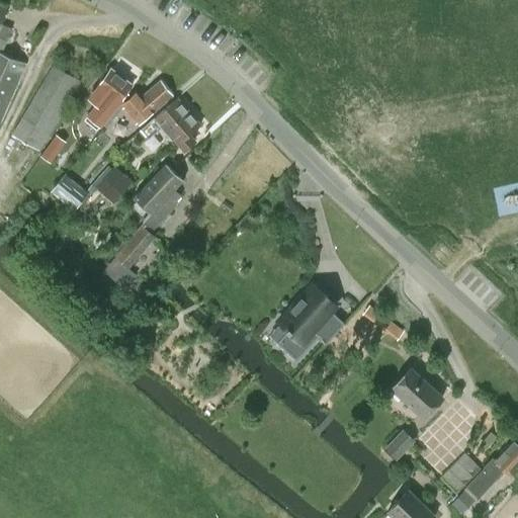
[(0,120),(25,63),(1,52),(10,28),(0,24),(0,23),(6,9),(0,6),(0,120)]
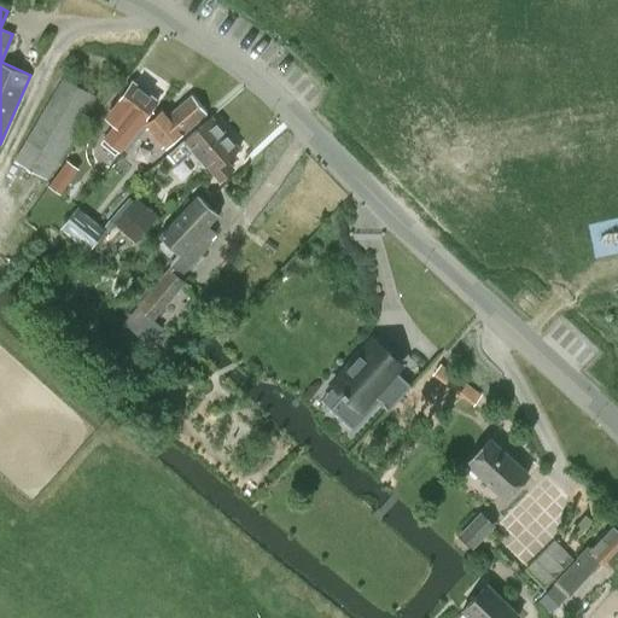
[(63,77),(15,161),(46,179),(94,95),(63,77)]
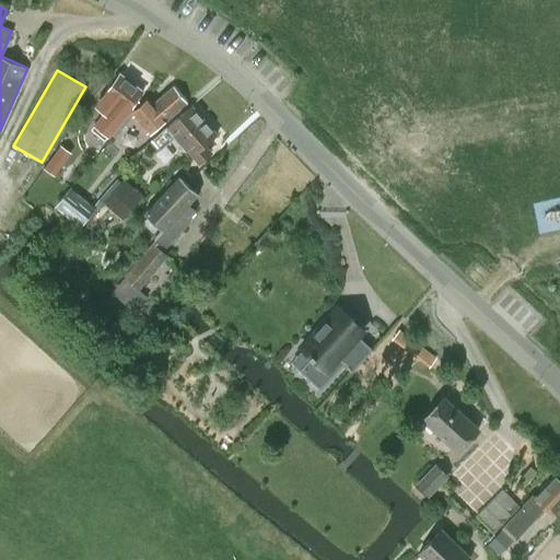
[(142,92),(119,74),(100,102),(102,103),(98,107),(104,113),(94,125),(108,136),(128,111),(142,92)]
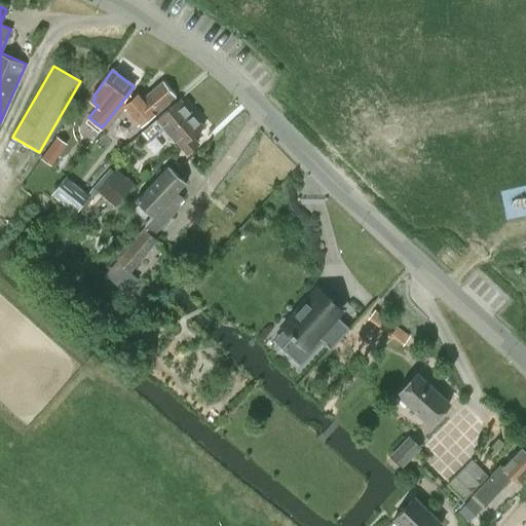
[(129,98),(121,105),(121,107),(126,112),(133,119),(139,126),(148,119),(176,96),(163,81),(144,98),(138,90),(129,98)]
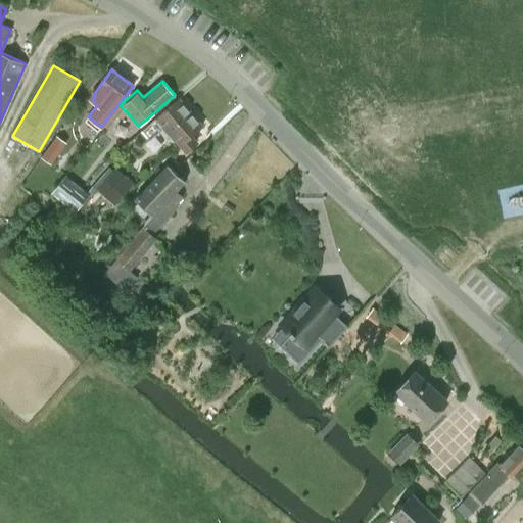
[(179,99),(156,119),(168,132),(190,112),(179,99)]
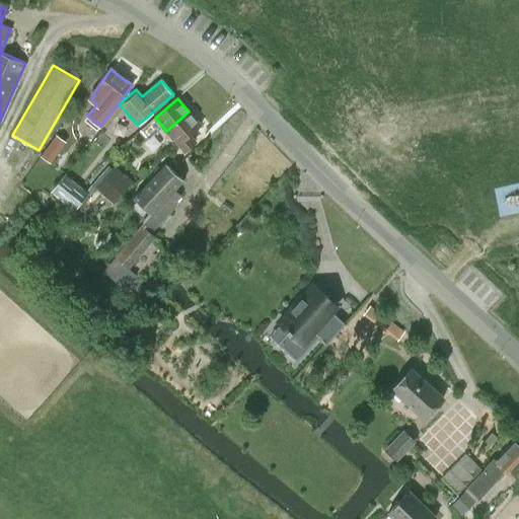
[(166,131),(178,144),(177,144),(184,151),(196,141),(190,134),(201,125),(189,112),(166,131)]
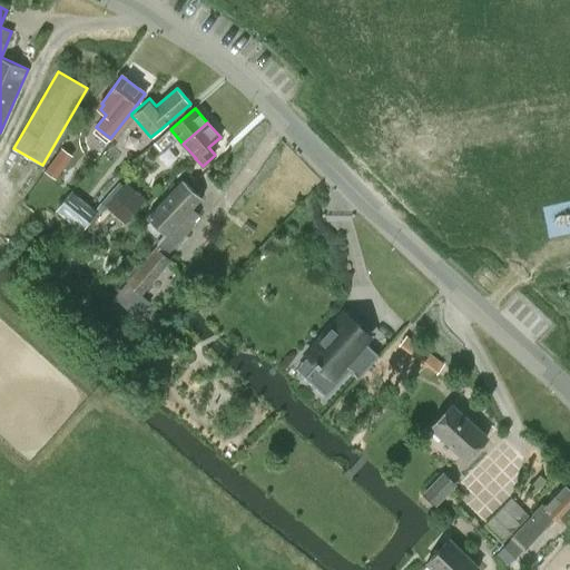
[(55,180),(71,156),(60,148),(43,172),(55,180)]
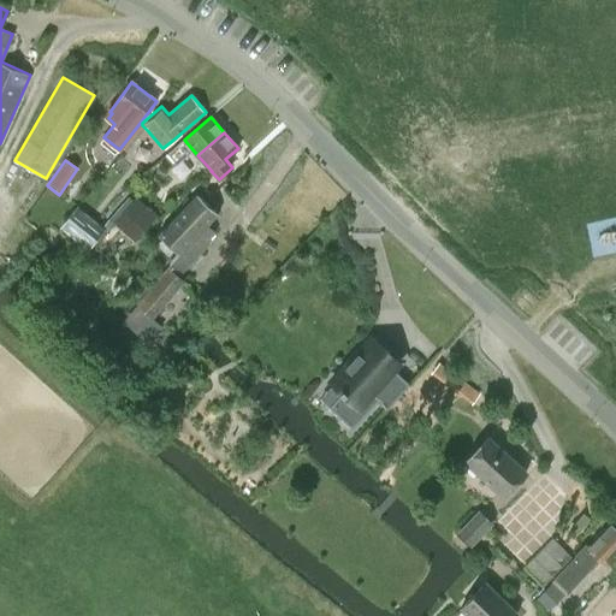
[(218,213),(197,195),(158,236),(177,253),(169,261),(181,272),(208,244),(206,242),(213,234),(205,226),(218,213)]
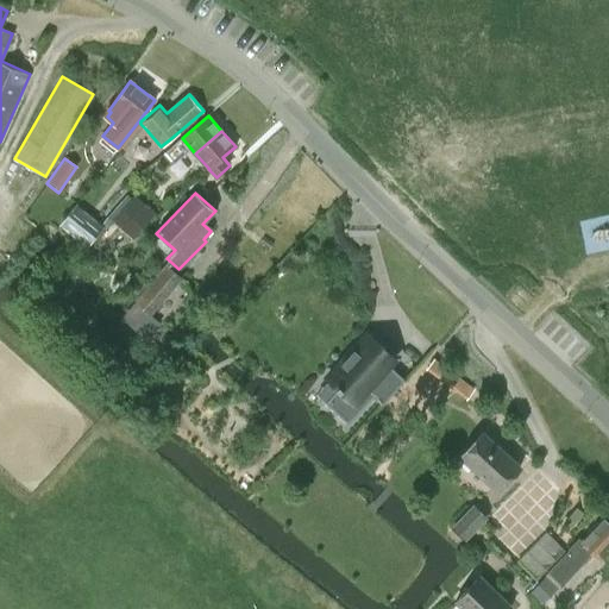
[(133,195),(111,220),(132,239),(146,224),(150,226),(157,218),(154,215),(155,214),(133,195)]
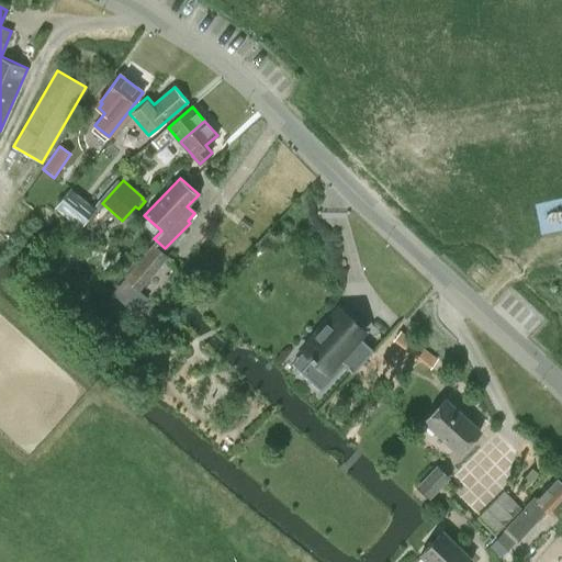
[(137,291),(138,289),(168,256),(154,244),(125,278),(110,295),(134,315),(147,299),(137,291)]
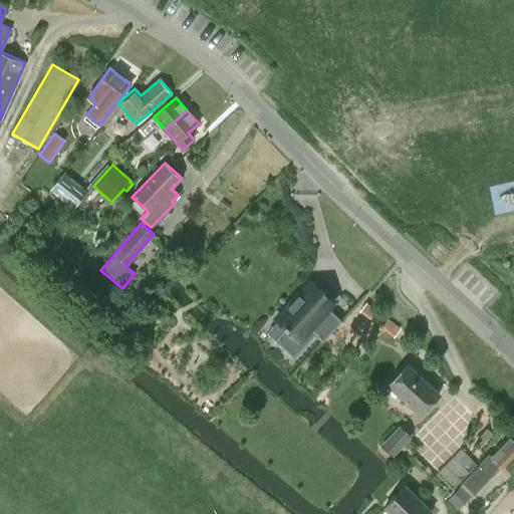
[(275,322),(266,332),(294,357),(314,334),(322,341),(341,321),(329,310),(335,303),(308,278),(271,318),(275,322)]
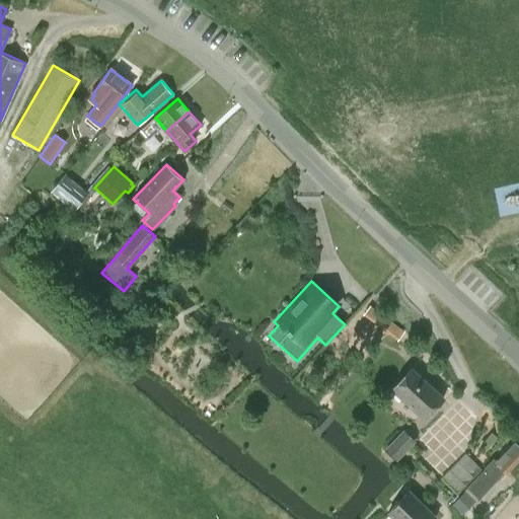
[(443,398),(411,369),(392,388),(425,418),(443,398)]
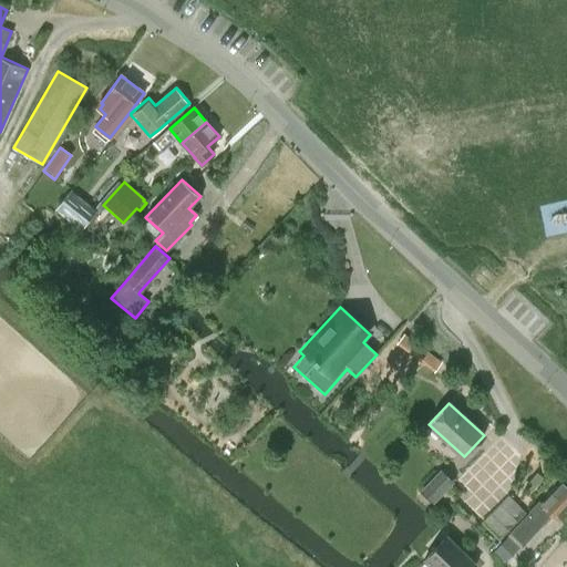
[(433,502),(452,482),(441,471),(422,491),(433,502)]
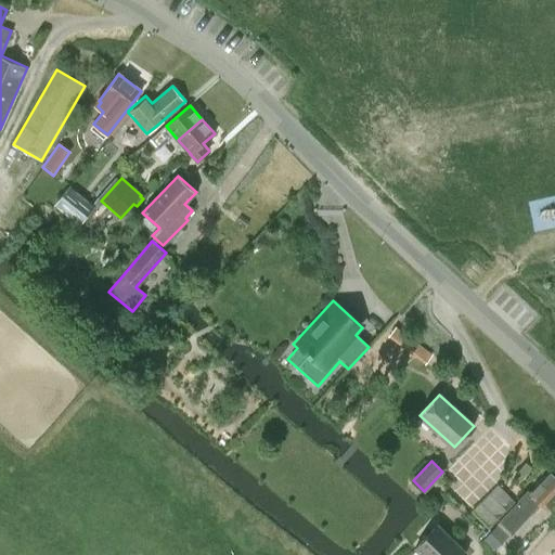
[(554,501),(554,475),(551,472),(530,493),(527,490),(517,501),(518,502),(500,520),(513,532),(541,503),(547,510),(554,501)]
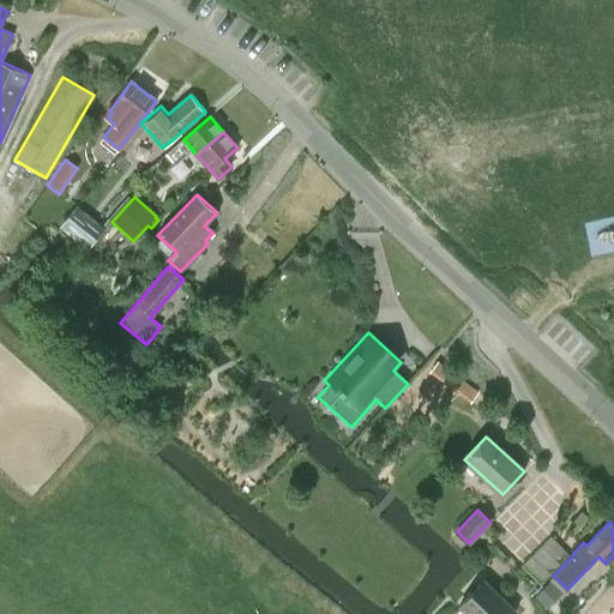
[(535,552),(555,571),(570,555),(549,536),(535,552)]
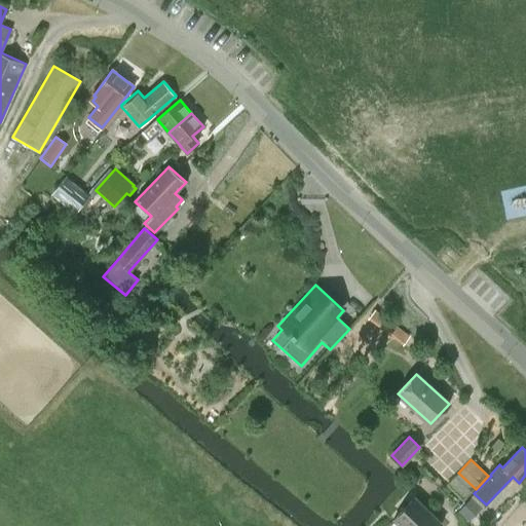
[(463,501),(476,489),(458,473),(446,485),(463,501)]
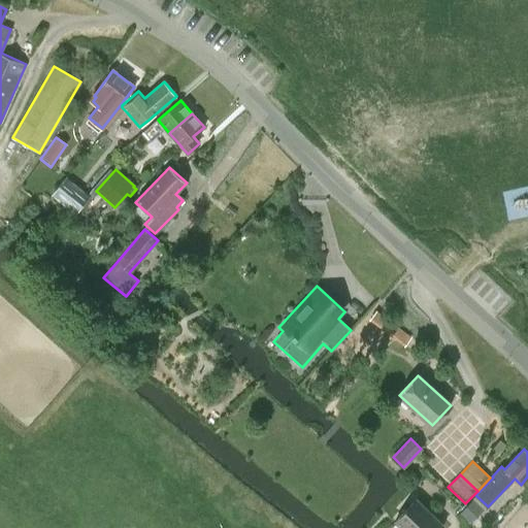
[(399,527),(440,527),(442,526),(416,499),(394,522),(399,527)]
